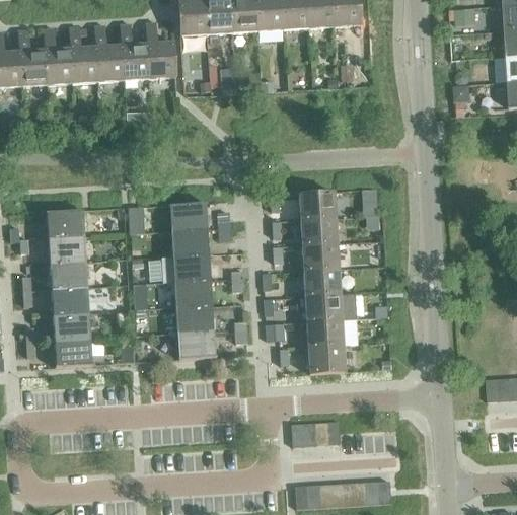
[(177,0),(180,35),(207,33),(205,0),(177,0)]
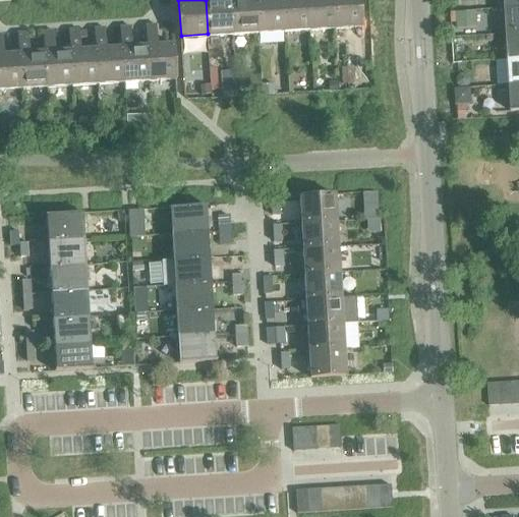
[(206,0),(208,34),(233,33),(231,0),(206,0)]
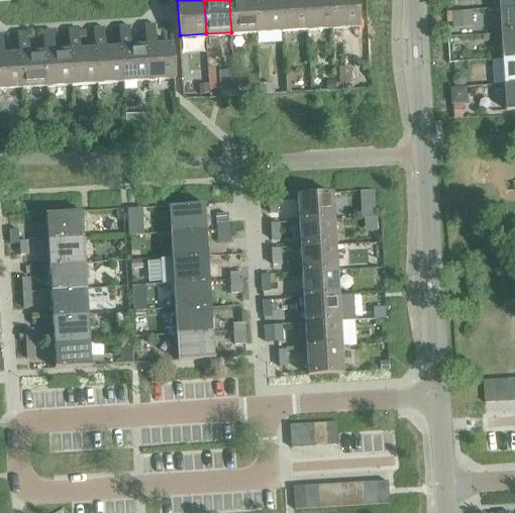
[(229,0),(231,32),(258,30),(254,0),(229,0)]
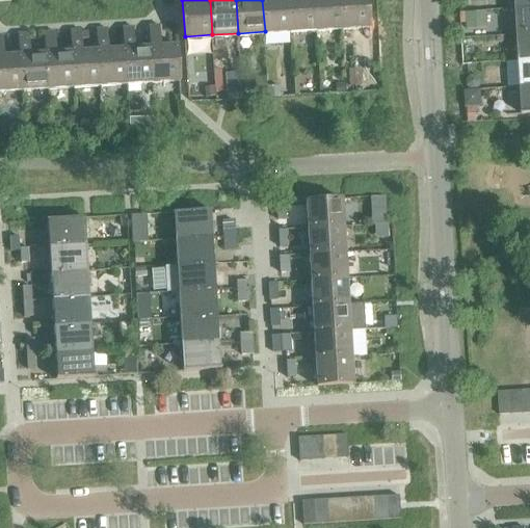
[(262,0),(265,31),(291,30),(288,0),(262,0)]
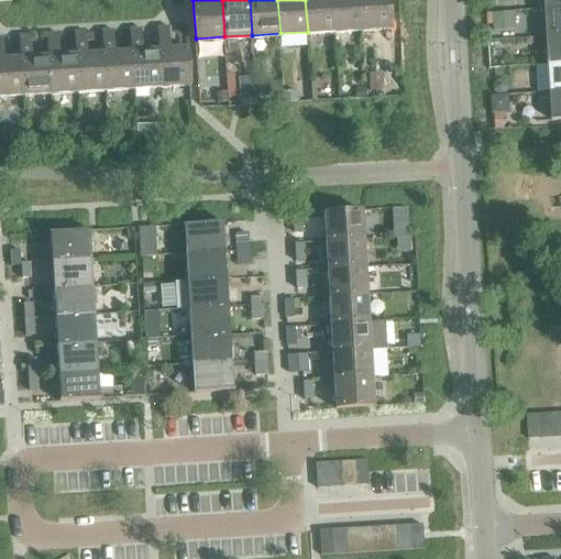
[(305,0),(308,32),(336,30),(332,0),(305,0)]
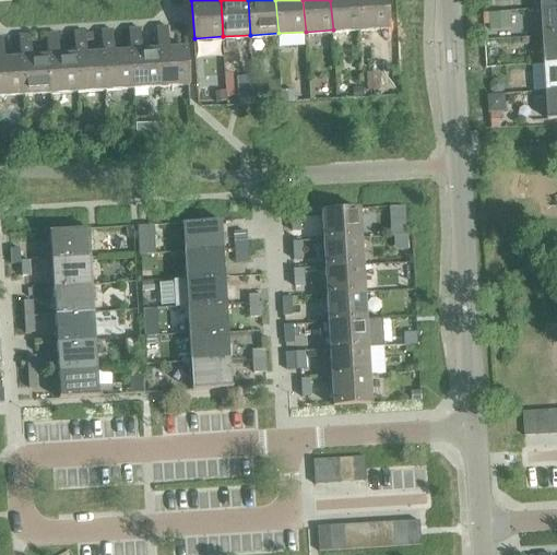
[(330,0),(333,30),(360,28),(358,0),(330,0)]
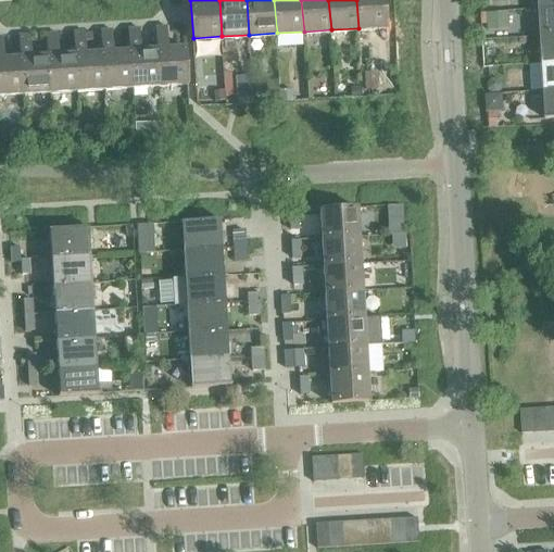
[(356,0),(359,28),(387,26),(385,0),(356,0)]
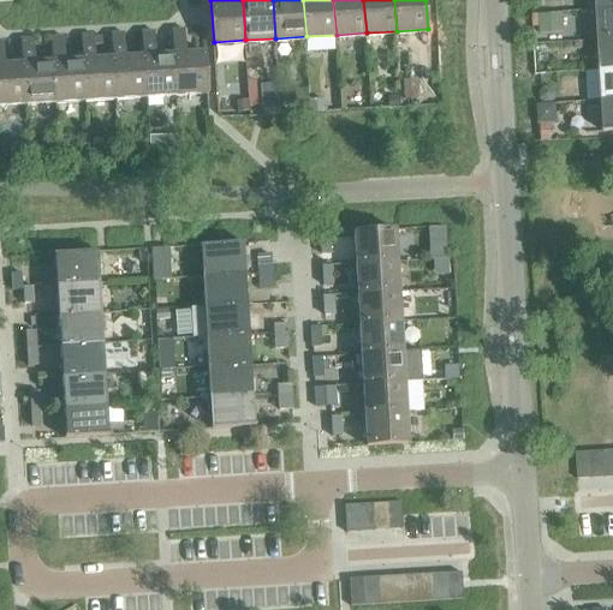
[(612,5),(599,6),(600,36),(612,35),(612,5)]
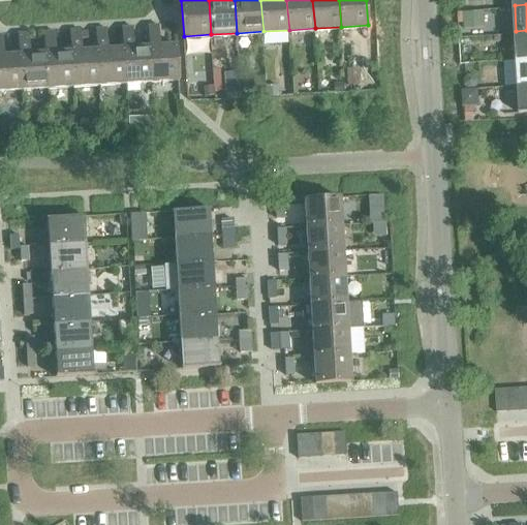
[(486,8),(462,9),(463,26),(487,25),(486,8)]
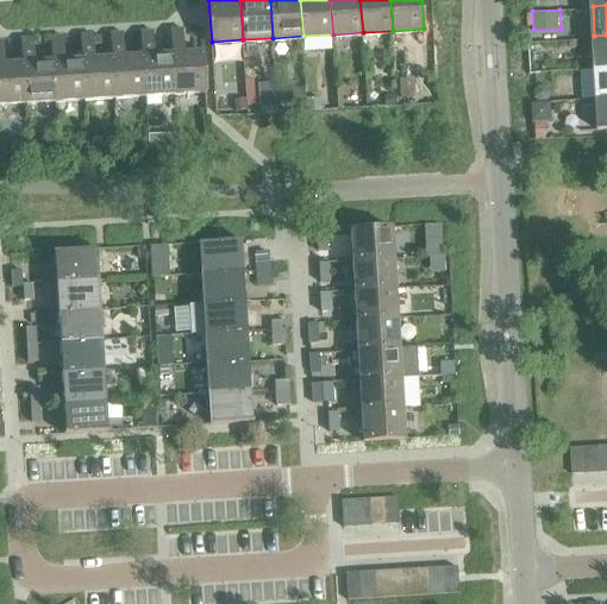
[(171,25),(173,50),(175,92),(206,89),(204,48),(185,49),(182,25),(171,25)]
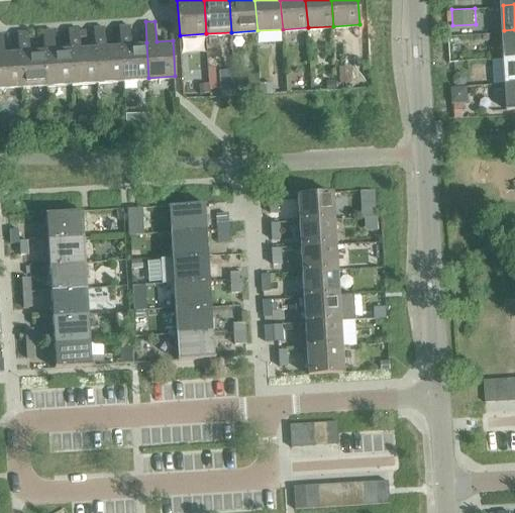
[(119,23),(121,43),(123,79),(148,78),(146,42),(130,43),(129,22),(119,23)]
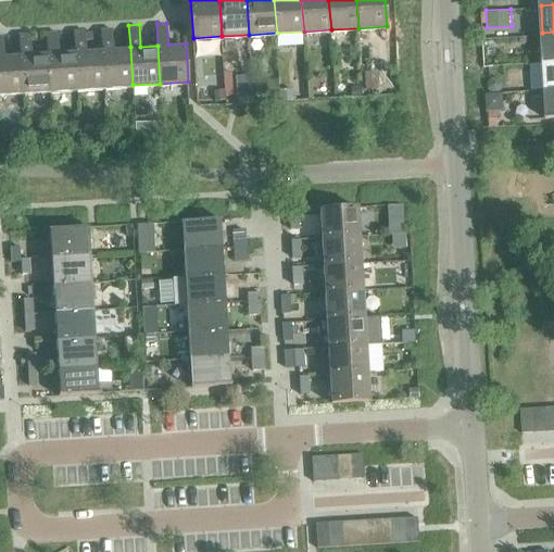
[(101,26),(103,49),(105,87),(133,85),(130,47),(113,48),(112,26),(101,26)]
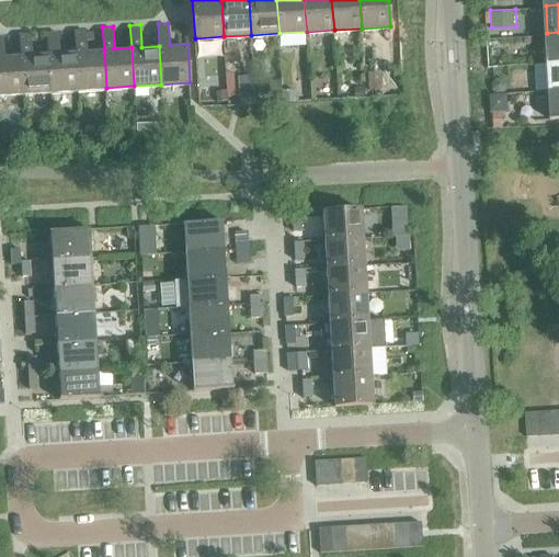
[(75,29),(76,50),(77,50),(79,89),(106,88),(104,49),(87,50),(86,27),(75,29)]
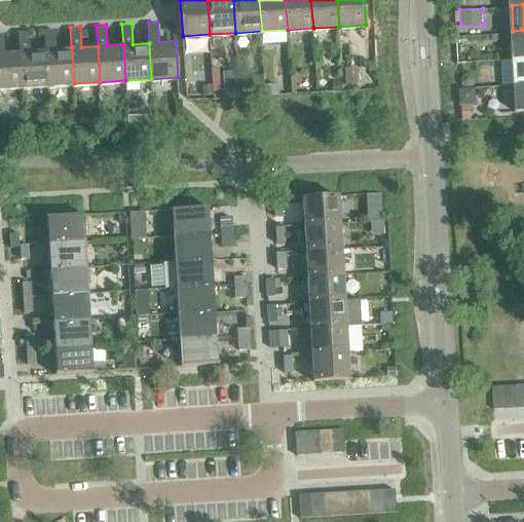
[(44,29),(45,49),(48,85),(74,83),(72,47),(71,47),(55,48),(54,28),(44,29)]
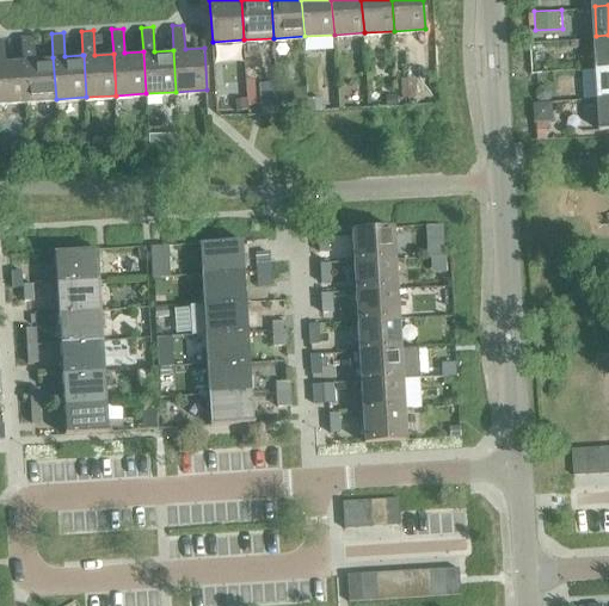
[(22,35),(23,60),(25,101),(56,99),(53,57),(35,59),(34,35),(22,35)]
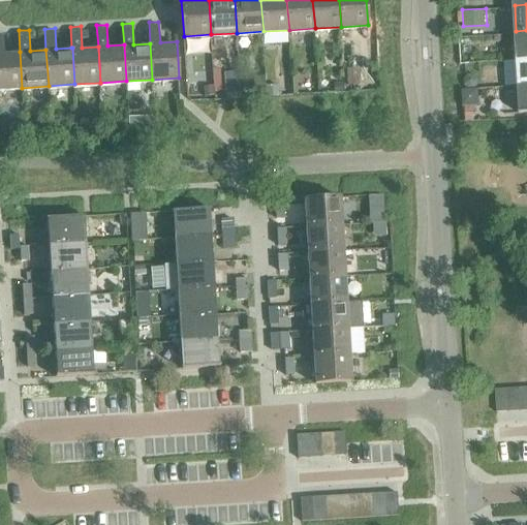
[(526,30),(516,31),(518,57),(526,56),(526,30)]
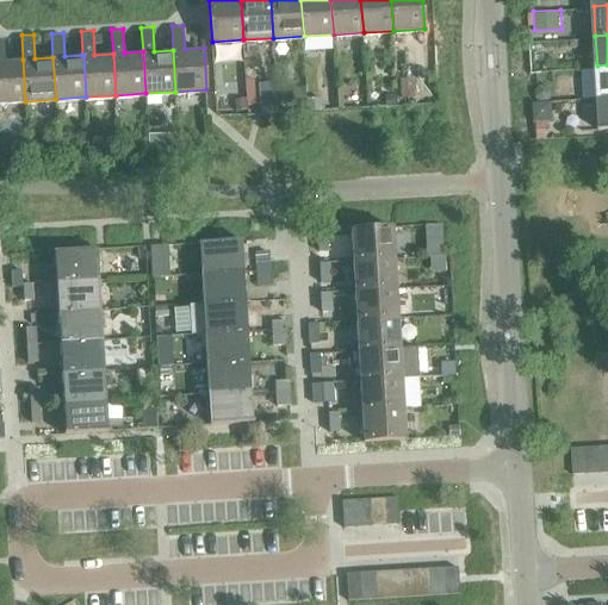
[(0,36),(0,101),(25,101),(23,60),(5,61),(2,36),(0,36)]
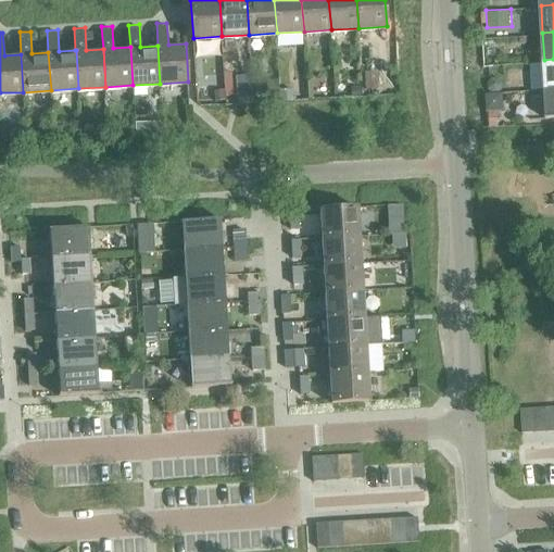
[(553,59),(544,60),(545,87),(553,86),(553,59)]
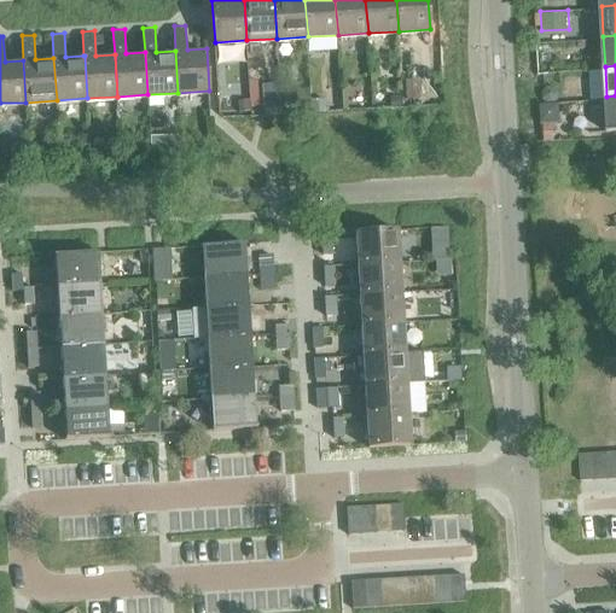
[(419,75),(407,75),(407,95),(419,95),(419,75)]
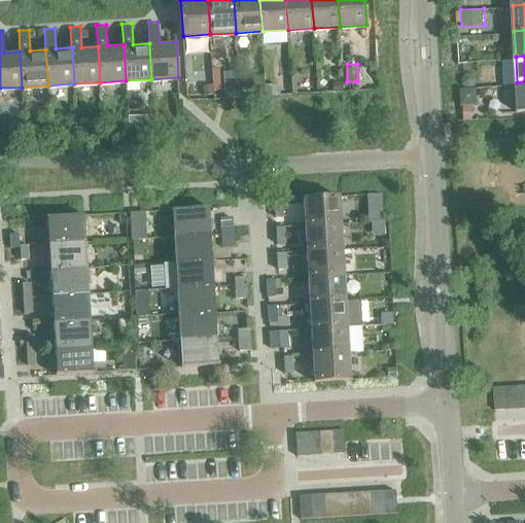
[(334,79),(334,89),(343,89),(343,79),(334,79)]
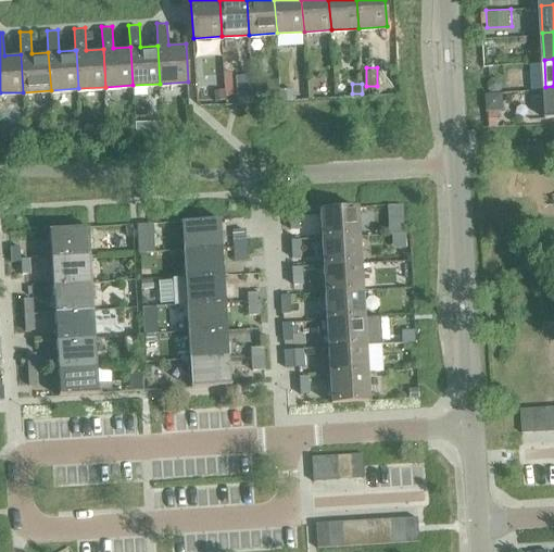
[(293,85),(279,87),(280,99),(294,98),(293,85)]
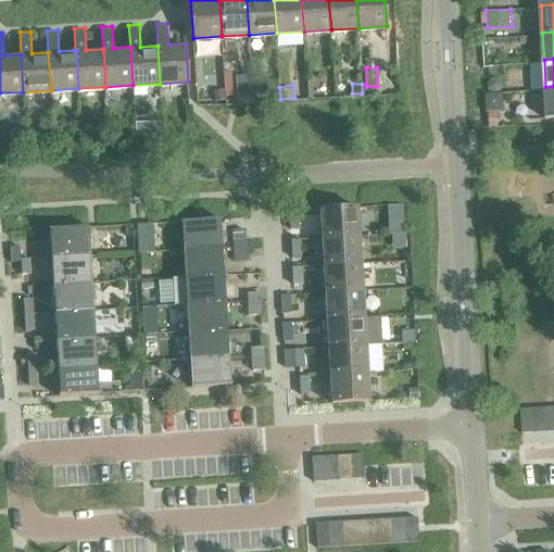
[(225,87),(214,88),(215,99),(226,98),(225,87)]
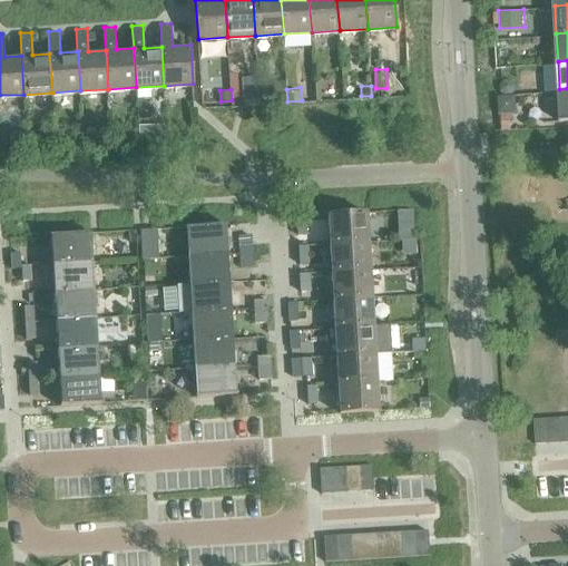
[(511,110),(502,111),(503,127),(512,127),(511,110)]
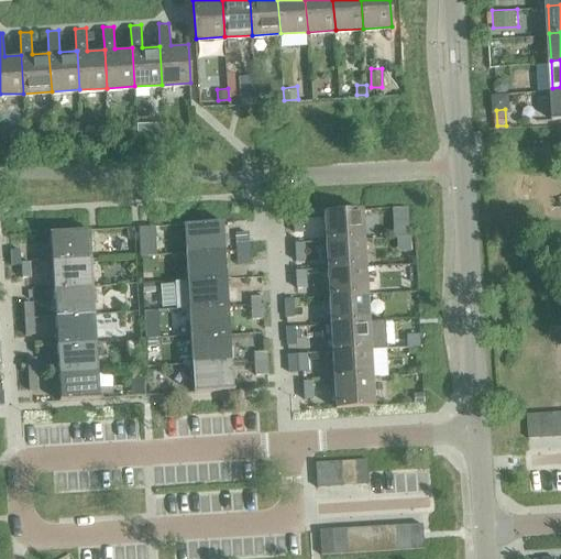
[(163,121),(139,121),(139,134),(163,134),(163,121)]
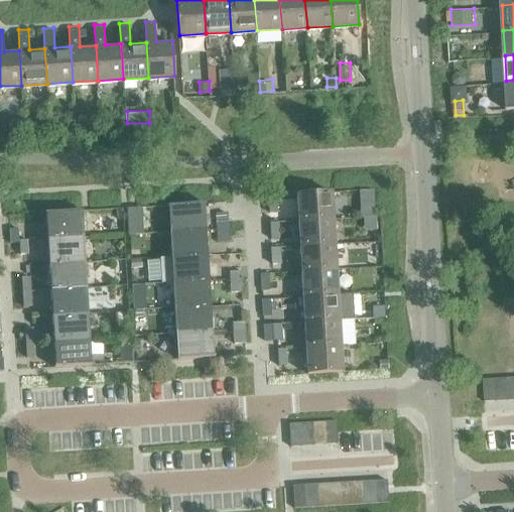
[(58,128),(57,114),(49,115),(49,129),(58,128)]
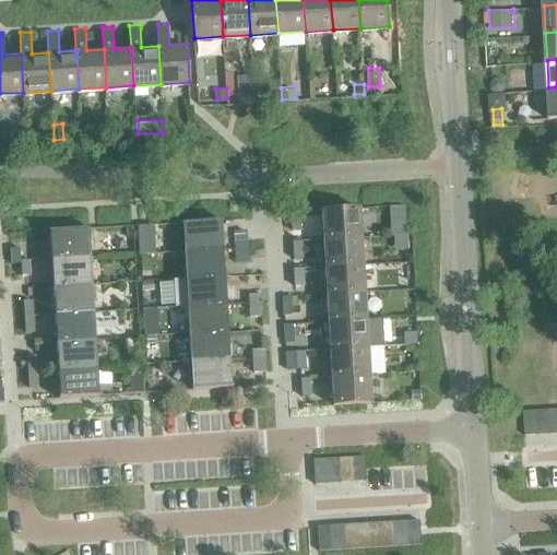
[(38,139),(37,126),(26,127),(27,140),(38,139)]
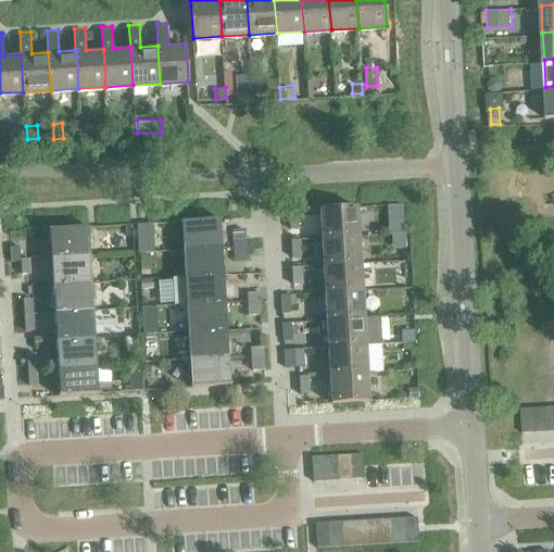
[(11,127),(0,126),(0,140),(11,140),(11,127)]
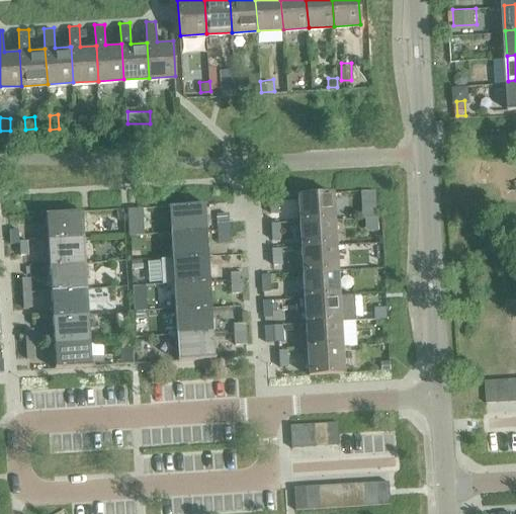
[(298,192),(299,220),(335,217),(334,190),(298,192)]
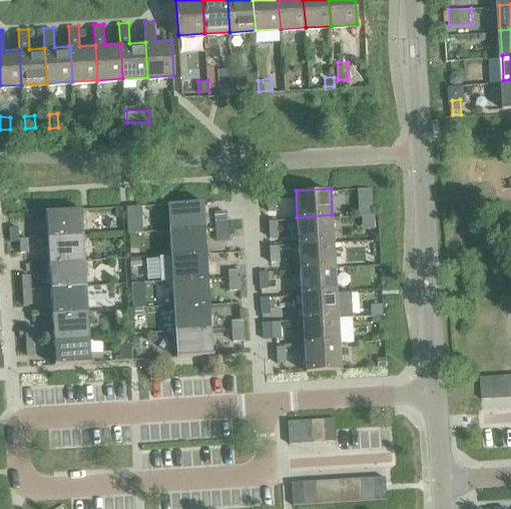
[(268,192),(269,208),(277,208),(276,191),(268,192)]
